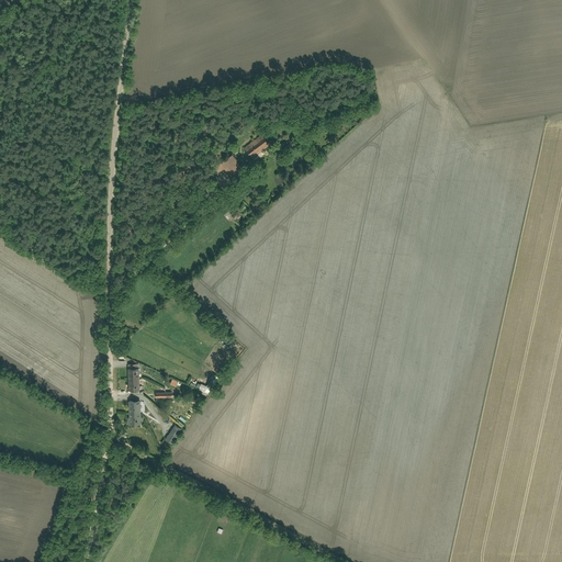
[(261,135),(245,147),(253,157),(269,144),(261,135)]
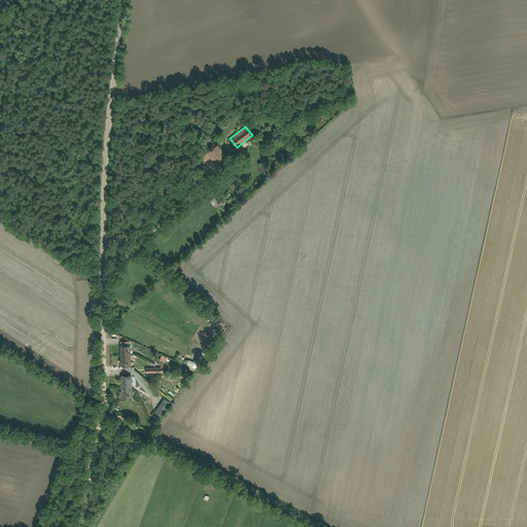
[(211,157),(214,163),(225,154),(218,144),(199,157),(203,163),(211,157)]
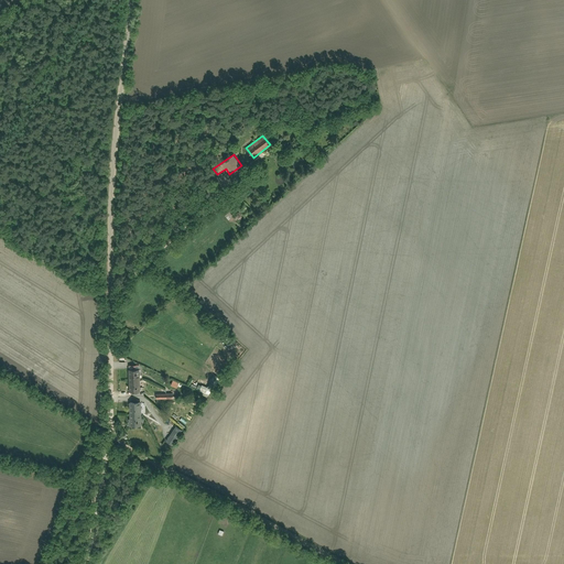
[(129,369),(130,391),(132,391),(139,391),(140,391),(140,369),(129,369)]
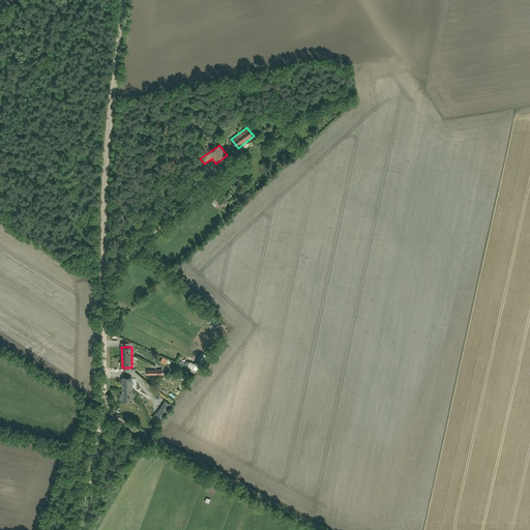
[(189,361),(187,367),(196,372),(199,365),(189,361)]
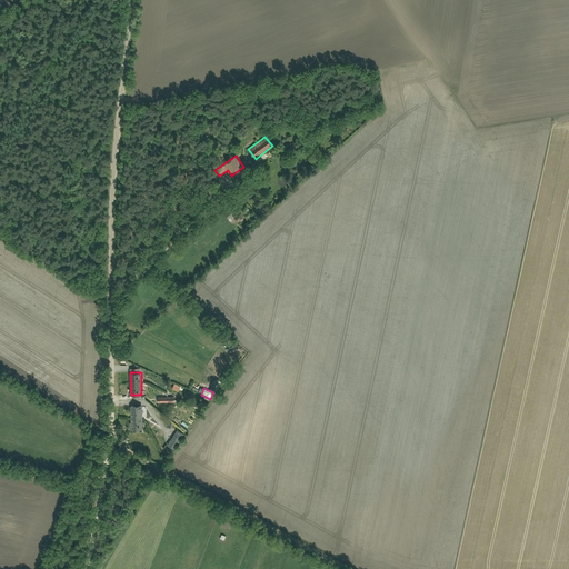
[(131,406),(131,429),(142,429),(142,406),(131,406)]
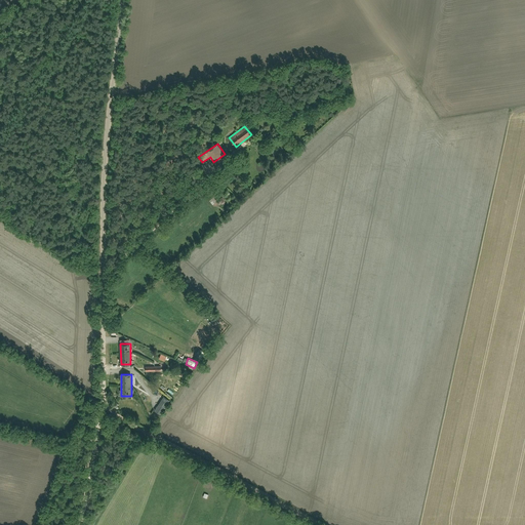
[(154,409),(161,414),(170,401),(164,396),(154,409)]
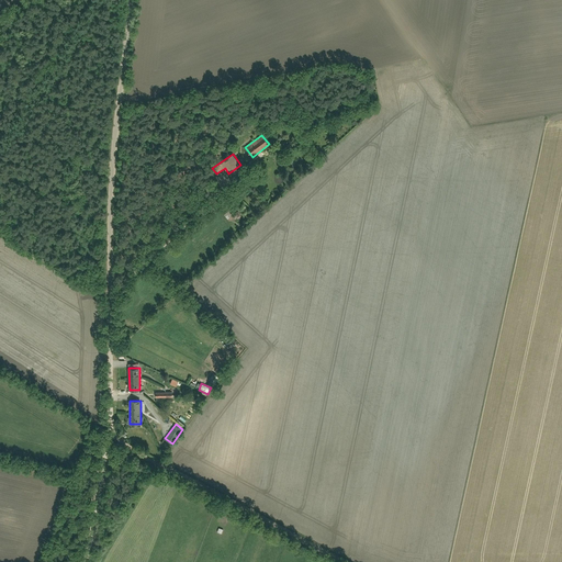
All buildings are outlined.
